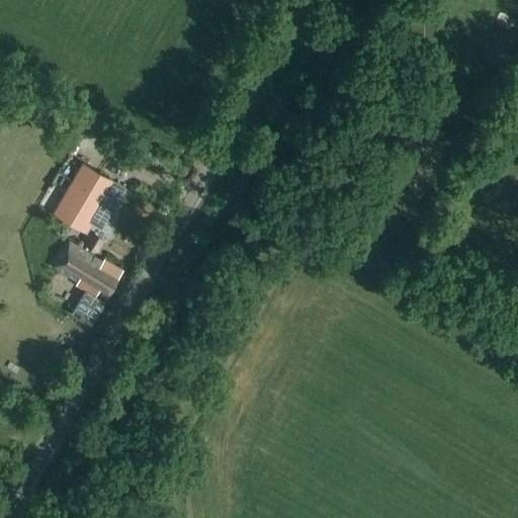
[(114,183),(83,165),(61,202),(92,221),(114,183)]
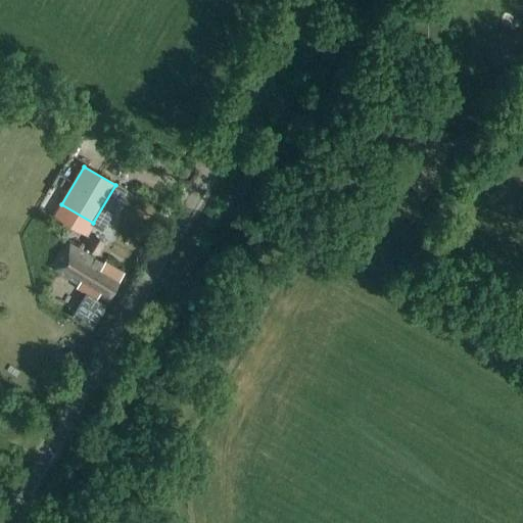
[(86,248),(98,255),(106,242),(93,235),(86,248)]
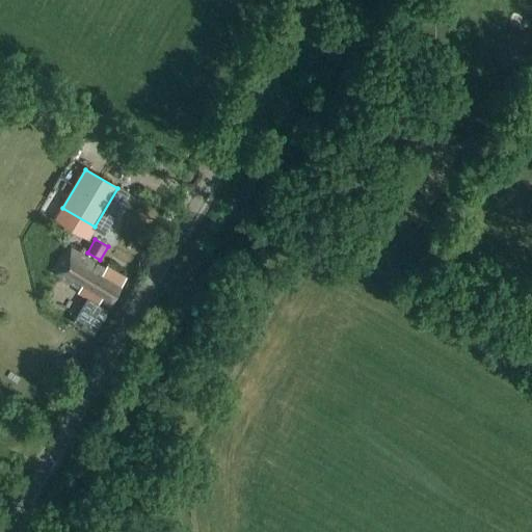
[(71,248),(56,273),(80,288),(78,291),(87,297),(98,303),(102,295),(110,300),(126,276),(107,265),(105,269),(71,248)]
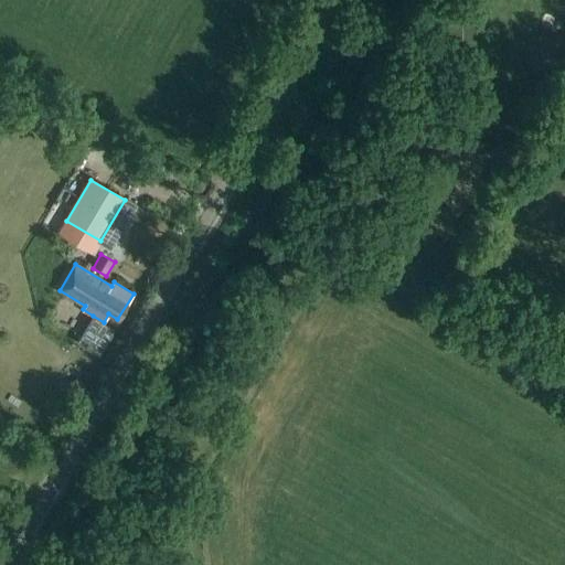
[(93,316),(77,343),(93,352),(109,326),(104,322),(93,316)]
